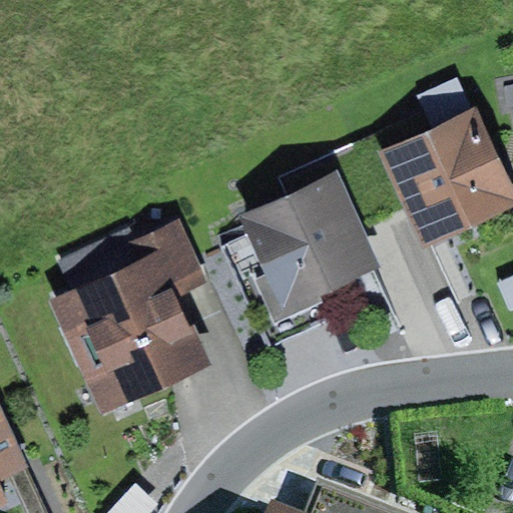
[(431,126),(378,150),(405,208),(424,248),(512,206),(512,180),(477,104),(431,126)]
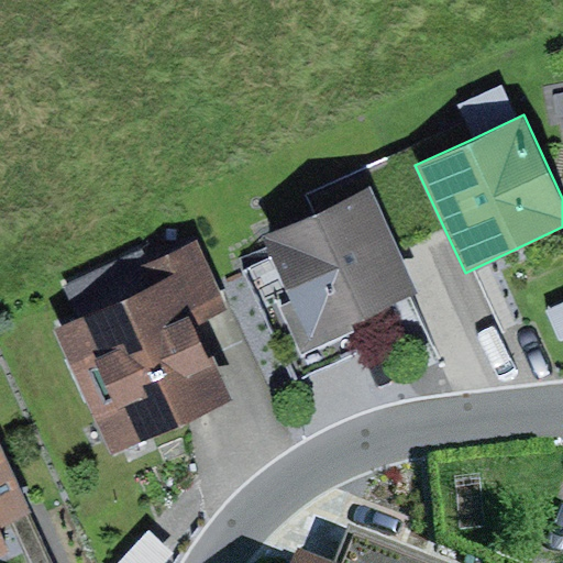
[(466,121),(306,195),(315,213),(371,187),(400,249),(444,229),(415,165),(473,139),(466,121)]
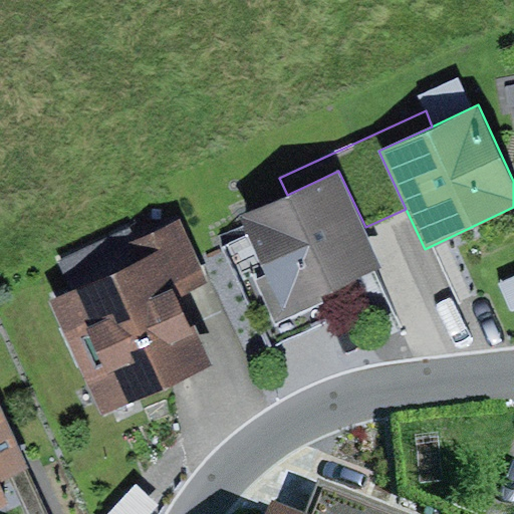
[(287,195),(240,216),(248,234),(223,246),(271,349),(334,319),(323,295),(383,267),(365,227),(338,171),(287,195)]
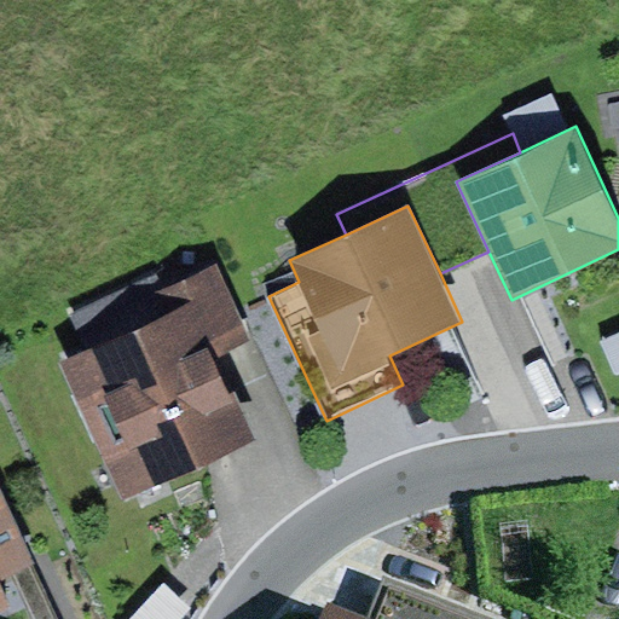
[(87,348),(59,360),(122,499),(256,439),(219,356),(253,340),(218,264),(165,289),(157,275),(71,313),(87,348)]
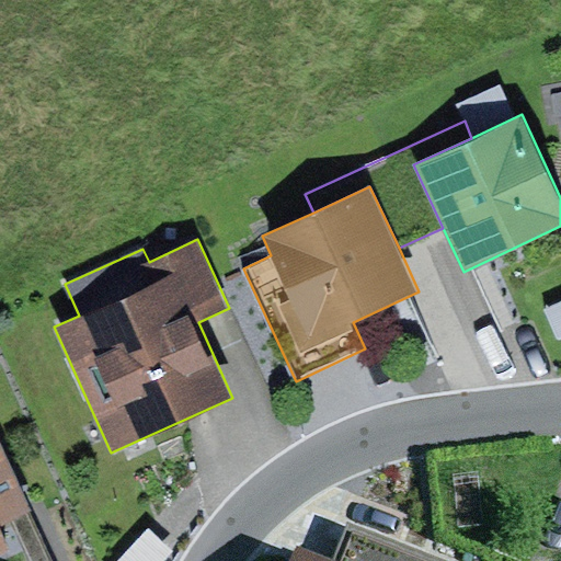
[(0,551),(10,547),(0,526),(0,524),(12,518),(29,511),(32,510),(0,439),(0,551)]
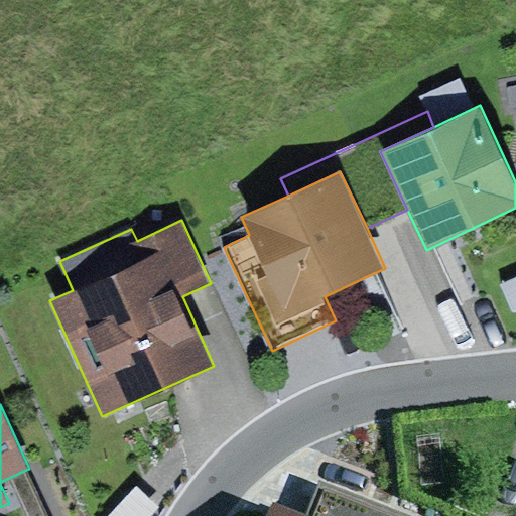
[(48,515),(26,470),(11,477),(27,515),(48,515)]
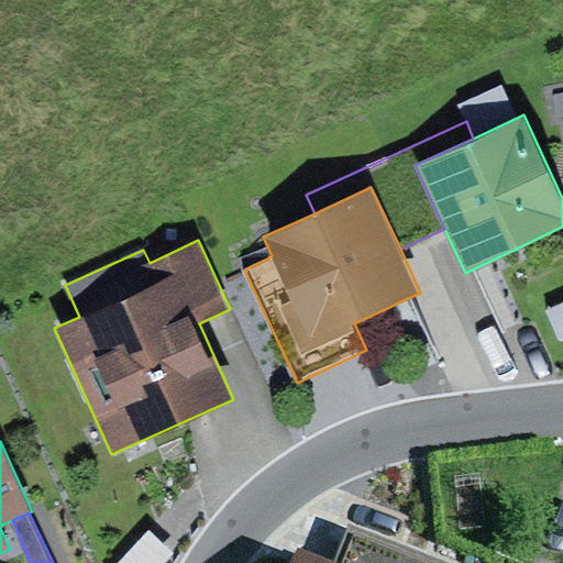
[(165,562),(176,552),(150,529),(119,562),(165,562)]
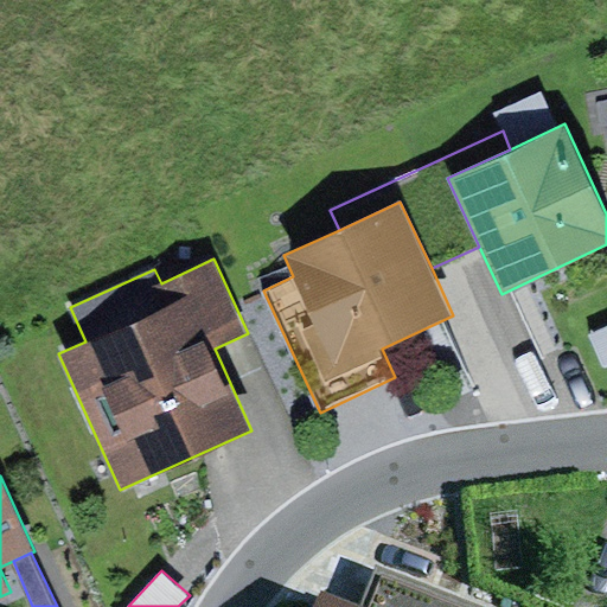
[(364,606),(453,606),(376,577),(364,606)]
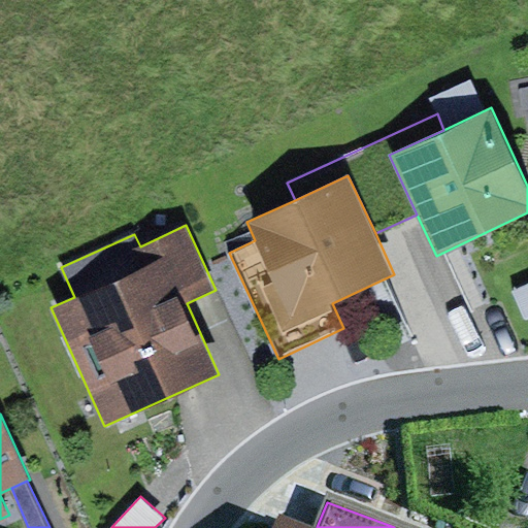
All buildings are outlined.
